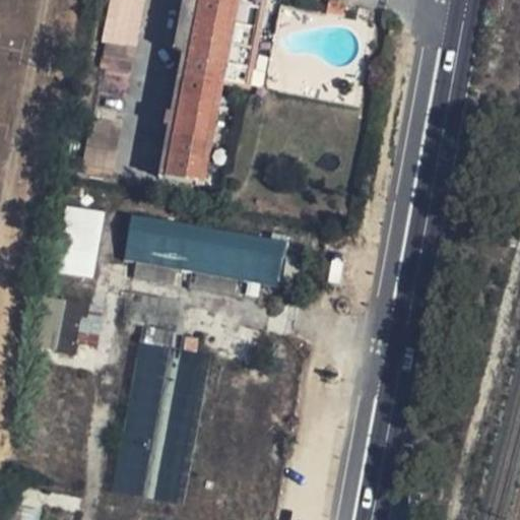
[(114,0),(84,161),(110,168),(140,0),(114,0)]
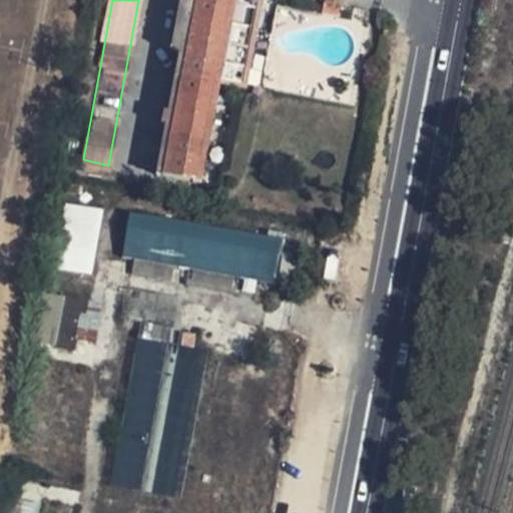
[(189,0),(156,175),(193,183),(213,83),(228,0),(189,0)]
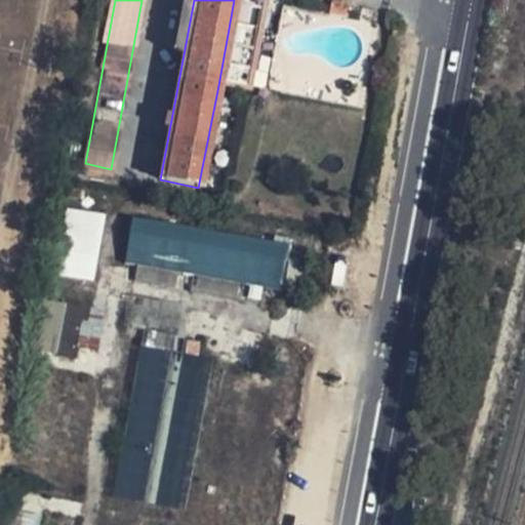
[(250,92),(267,0),(234,0),(218,85),(250,92)]
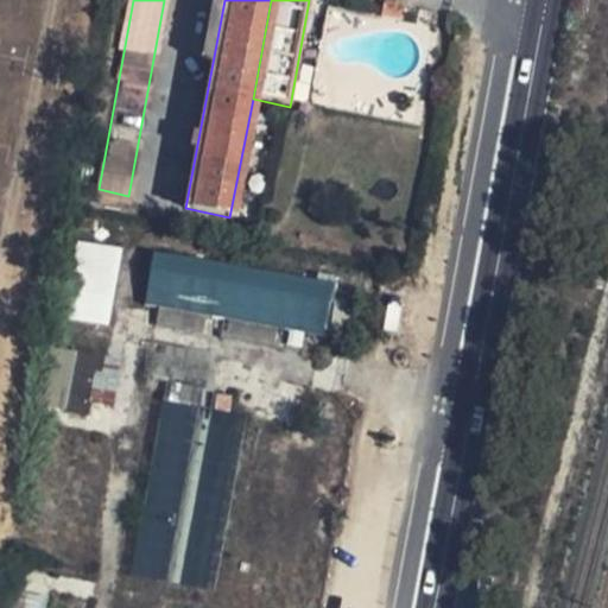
[(406,5),(382,1),(380,16),(404,19),(406,5)]
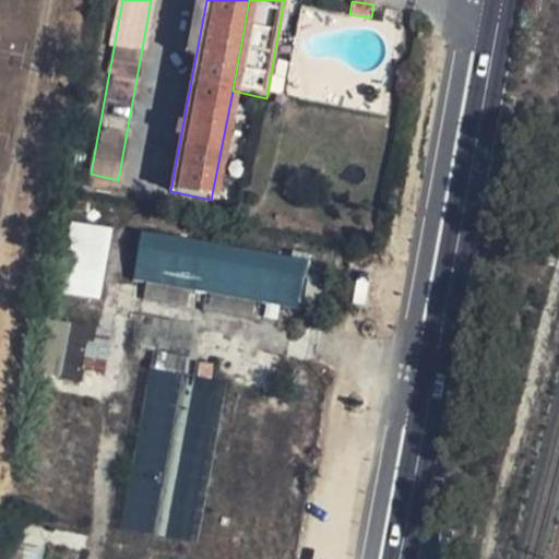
[(64,223),(62,295),(105,296),(107,224),(64,223)]
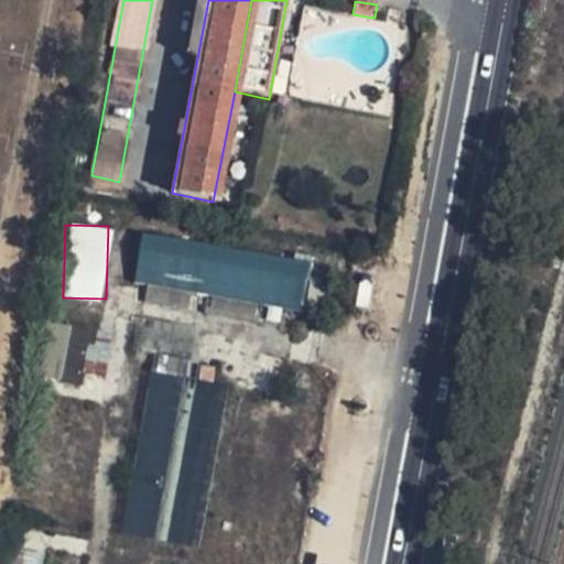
[(311,257),(140,235),(133,285),(304,307),(311,257)]
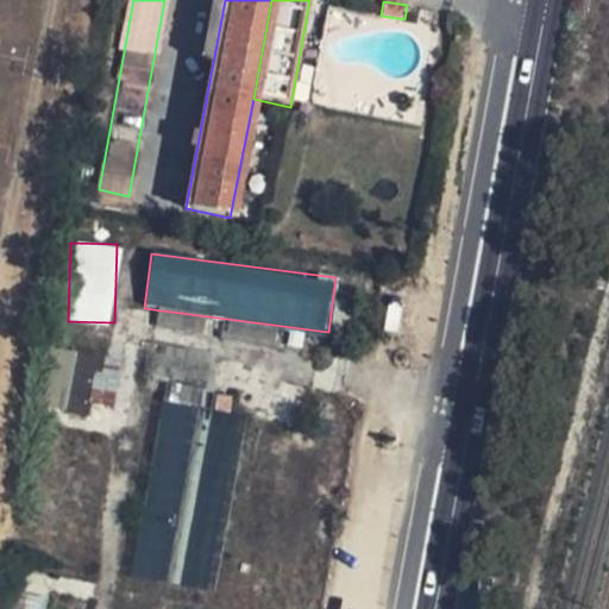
[(77,351),(64,412),(88,415),(96,372),(100,372),(104,355),(77,351)]
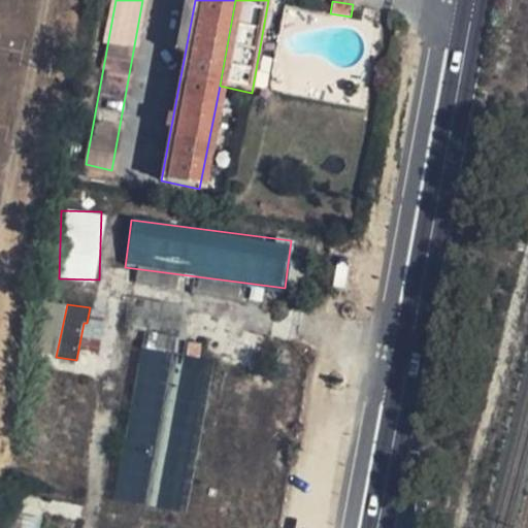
[(143,347),(134,387),(163,393),(171,354),(143,347)]
